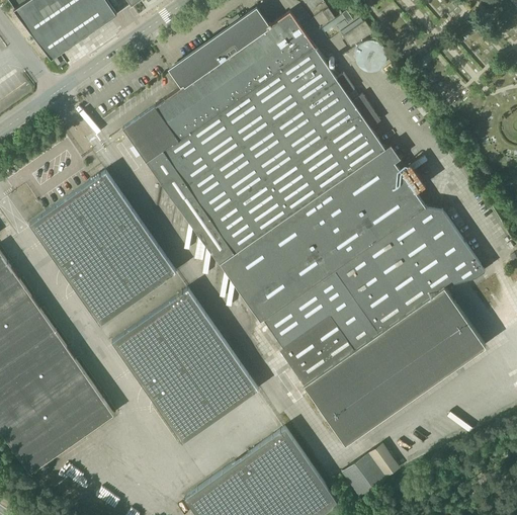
[(8,0),(15,10),(14,11),(52,61),(117,16),(106,0),(128,0),(133,6),(141,0),(8,0)]
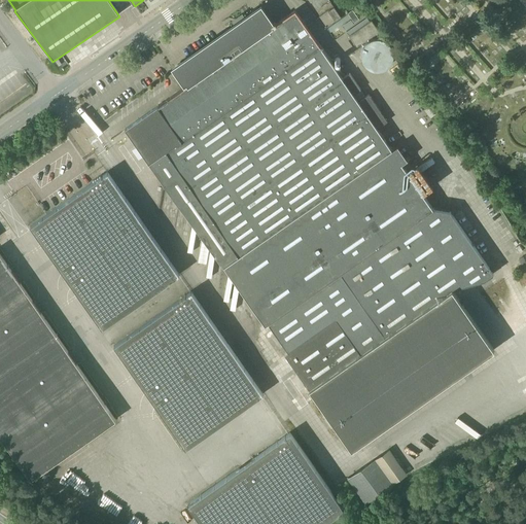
[(307,0),(311,6),(313,5),(318,12),(330,5),(326,0),(307,0)]
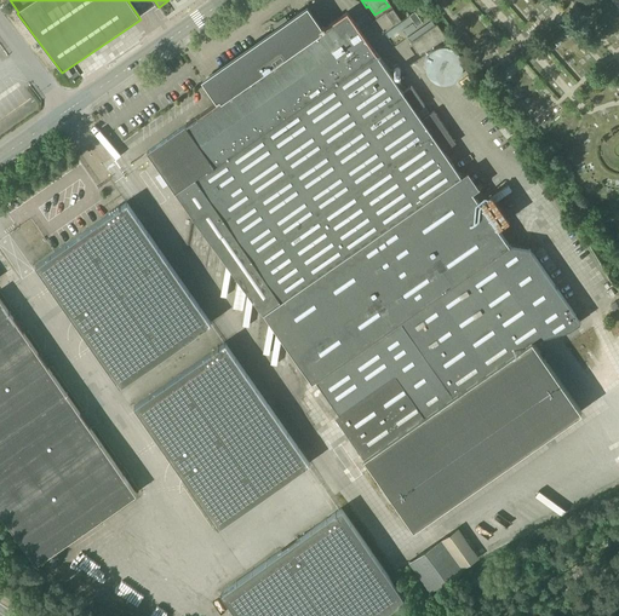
[(385,17),(395,29),(401,24),(393,12),(385,17)]
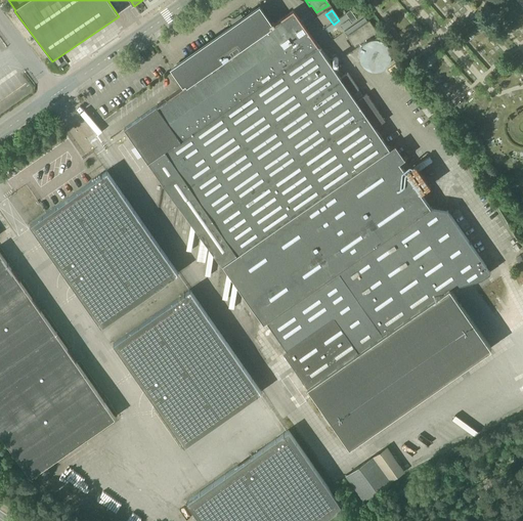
[(157,110),(125,131),(148,166),(147,166),(222,268),(223,268),(308,390),(349,449),(491,351),(449,291),(482,281),(491,275),(447,213),(432,210),(431,211),(399,165),(390,153),(376,131),(386,124),(367,97),(364,99),(357,104),(352,96),(359,91),(348,76),(341,81),(318,49),(294,13),(274,27),(273,25),(270,28),(260,12),(175,71),(186,88),(157,110)]
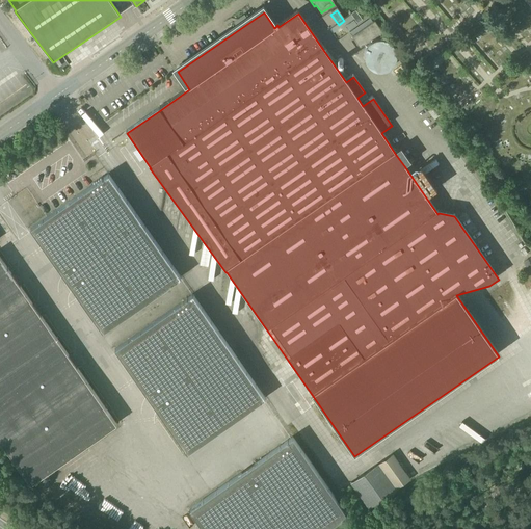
[(351,17),(359,26),(363,23),(356,14),(351,17)]
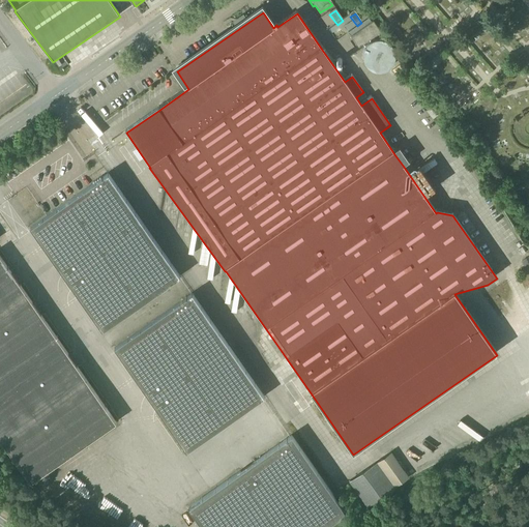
[(371,26),(352,39),(359,50),(381,35),(382,34),(374,24),(373,25),(371,26)]
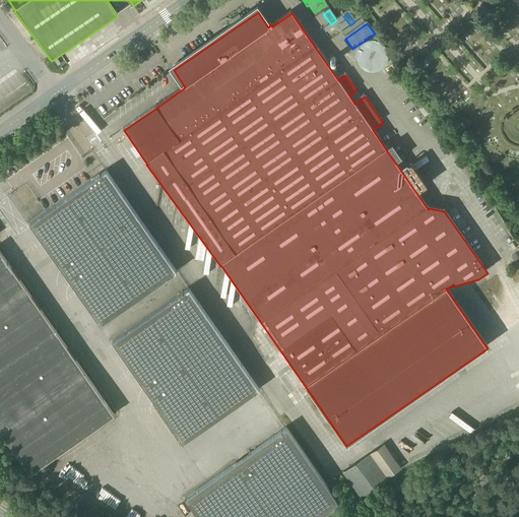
[(357,56),(357,57),(357,58),(357,60),(358,61),(358,62),(358,64),(359,65),(360,66),(361,67),(362,68),(362,69),(364,70),(365,71),(366,71),(367,72),(368,72),(370,73),(371,73),(372,73),(374,73),(375,73),(377,73),(378,72),(379,72),(380,71),(382,70),(383,70),(383,69),(384,69),(385,68),(385,67),(386,65),(387,64),(387,63),(388,62),(388,60),(388,59),(389,58),(389,56),(388,55),(388,54),(388,52),(387,51),(387,50),(386,49),(385,48),(384,46),(383,46),(382,45),(381,44),(380,43),(379,43),(377,42),(376,42),(375,42),(373,42),(372,42),(371,42),(369,42),(368,42),(367,43),(365,44),(364,44),(363,45),(362,46),(361,47),(360,48),(359,49),(359,50),(358,52),(358,53),(358,54),(357,56)]
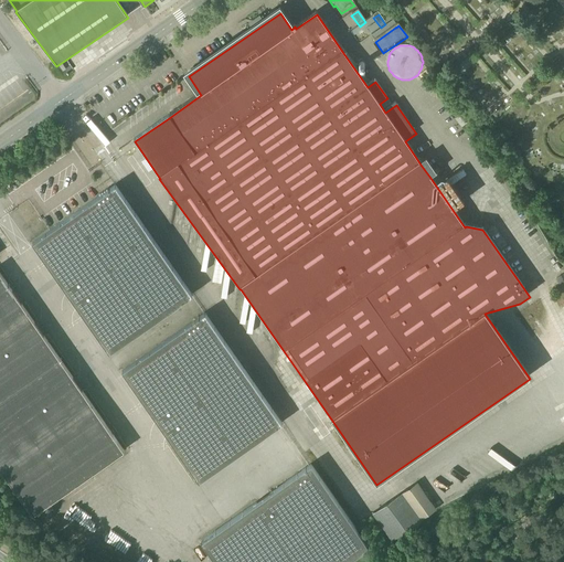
[(428,159),(421,165),(431,178),(437,173),(428,159)]
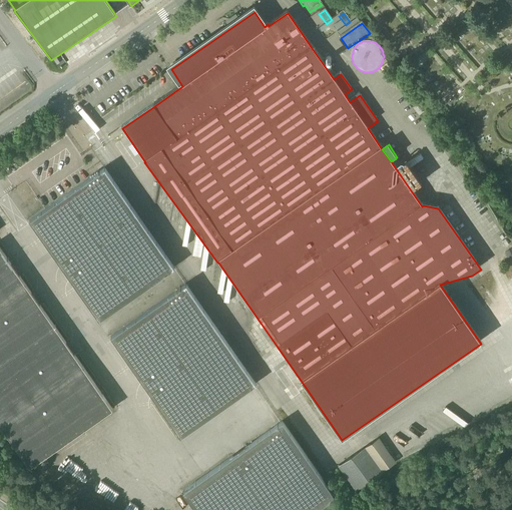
[(30,223),(100,323),(175,270),(105,170),(30,223)]
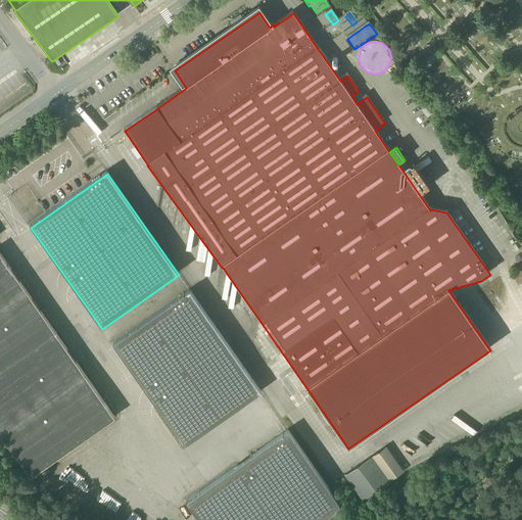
[(0,438),(2,437),(31,480),(114,420),(0,254),(0,438)]
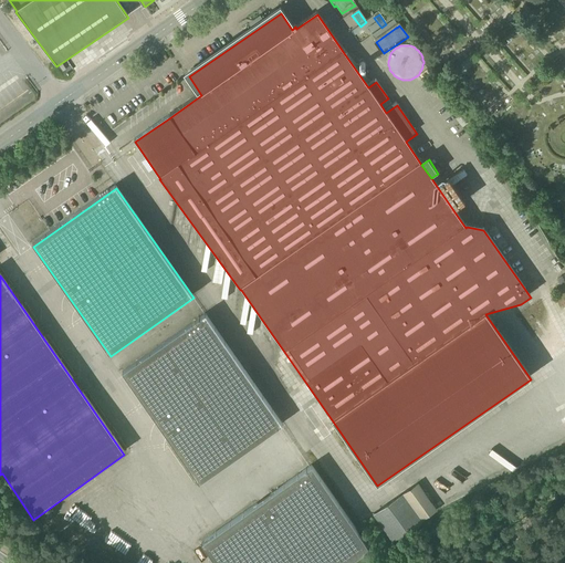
[(123,375),(200,485),(283,427),(206,316),(123,375)]
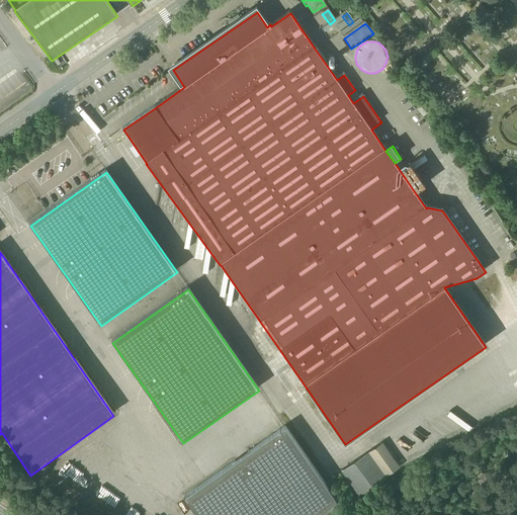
[(185,499),(196,514),(322,514),(338,504),(285,428),(185,499)]
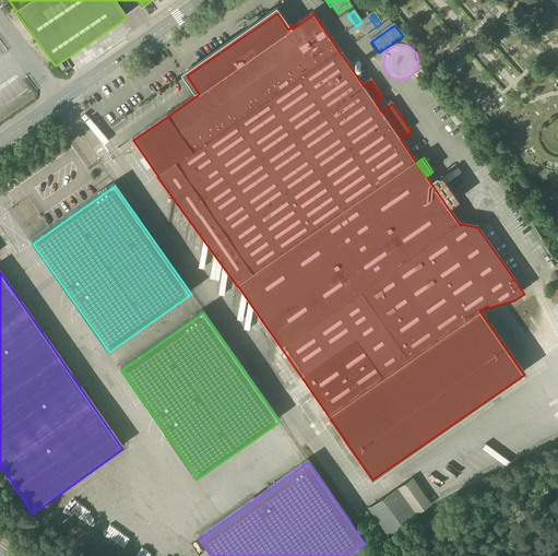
[(374,509),(390,535),(416,519),(415,517),(428,508),(413,484),(374,509)]
